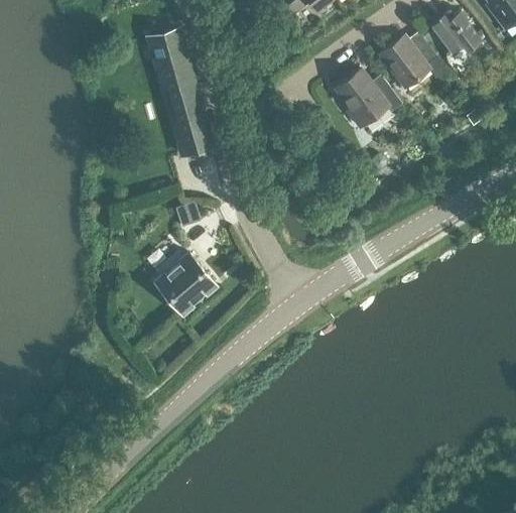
[(331,0),(286,0),(296,12),(309,3),(315,12),(331,0)]
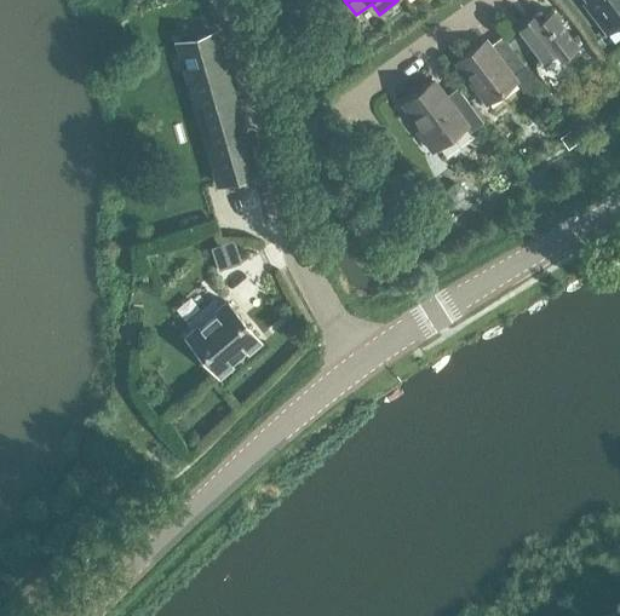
[(619,27),(619,0),(583,0),(595,16),(592,18),(607,38),(619,27)]
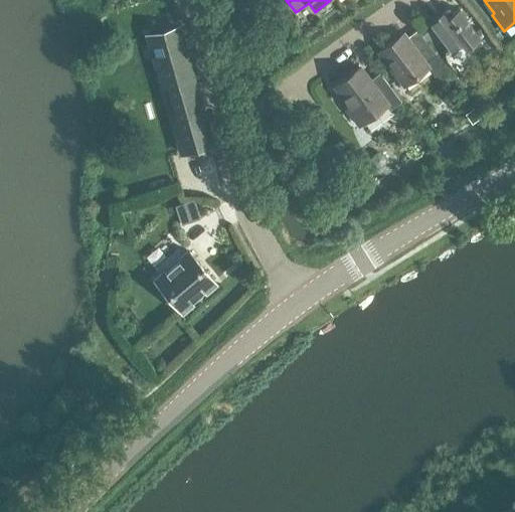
[(430,25),(449,51),(448,52),(447,55),(446,57),(447,59),(447,61),(453,68),(452,69),(458,77),(462,75),(459,72),(474,61),(467,52),(480,42),(458,13),(445,24),(440,17),(430,25)]
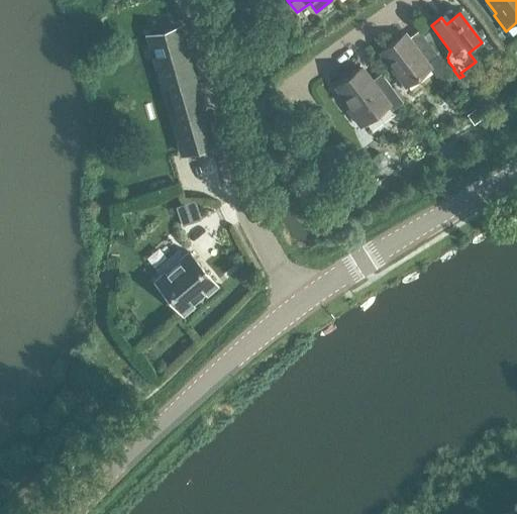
[(430,28),(422,33),(431,45),(439,40),(430,28)]
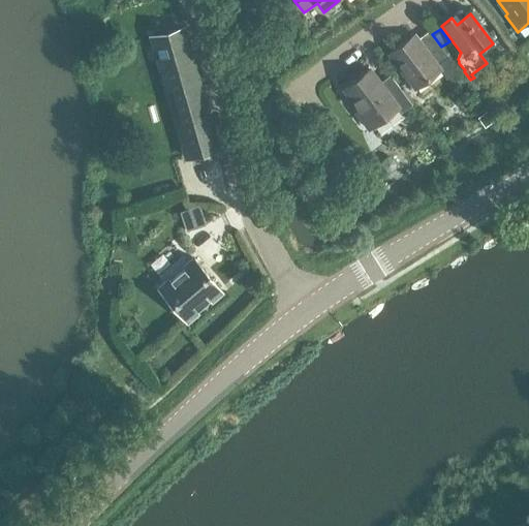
[(217,152),(182,30),(152,39),(187,160),(217,152)]
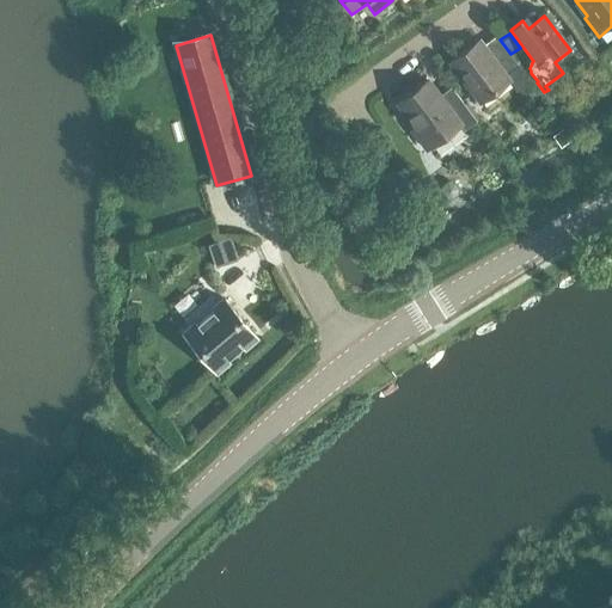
[(481,105),(509,84),(518,94),(530,85),(518,68),(496,40),(484,49),(479,44),(451,66),(481,105)]
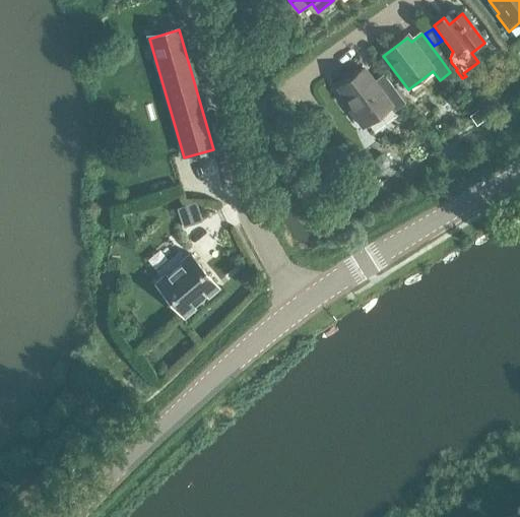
[(387,82),(378,89),(364,71),(337,90),(366,127),(390,109),(394,114),(405,106),(387,82)]
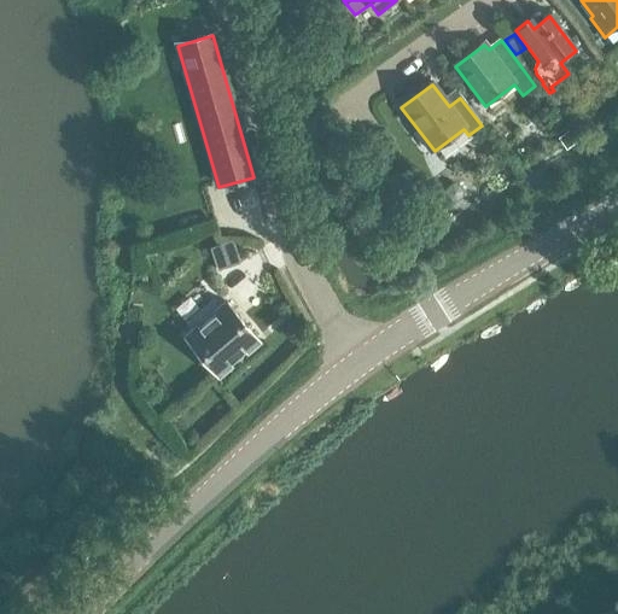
[(233,243),(210,250),(217,273),(240,265),(233,243)]
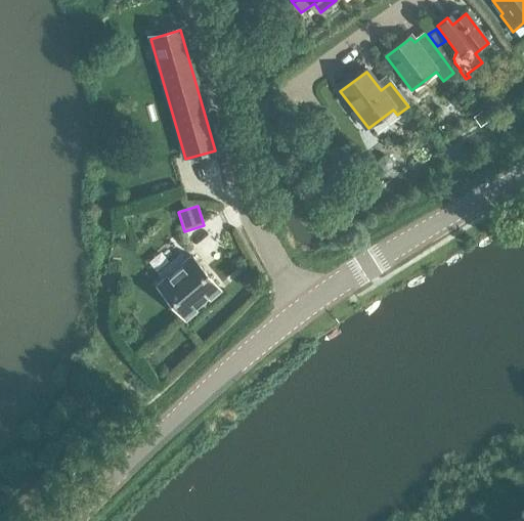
[(183,319),(218,290),(192,259),(186,264),(180,256),(157,276),(163,284),(158,289),(183,319)]
